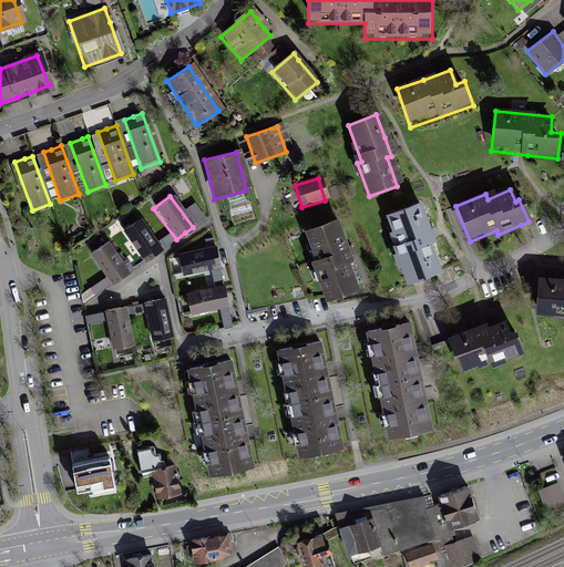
[(418,204),(389,215),(403,253),(396,255),(408,286),(427,279),(437,275),(424,245),(432,241),(428,232),(418,204)]
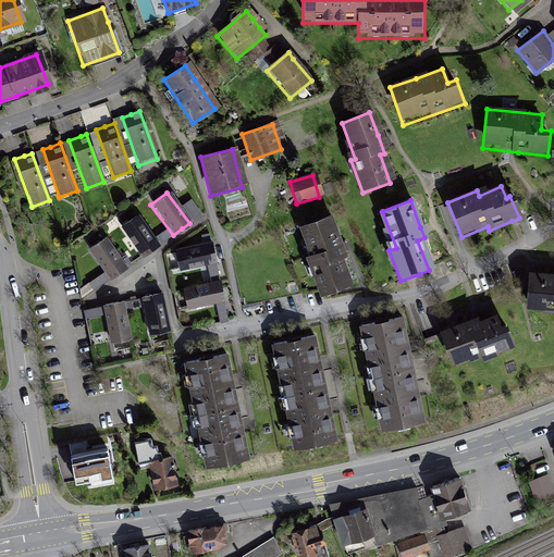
[(135,215),(119,227),(142,258),(148,254),(158,246),(135,215)]
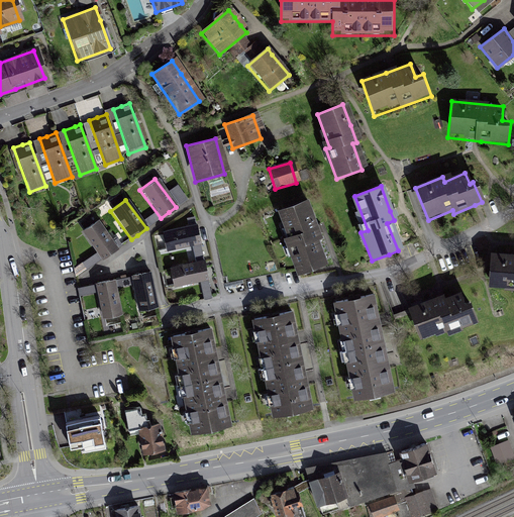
[(306,201),(276,212),(299,276),(329,265),(318,234),(306,201)]
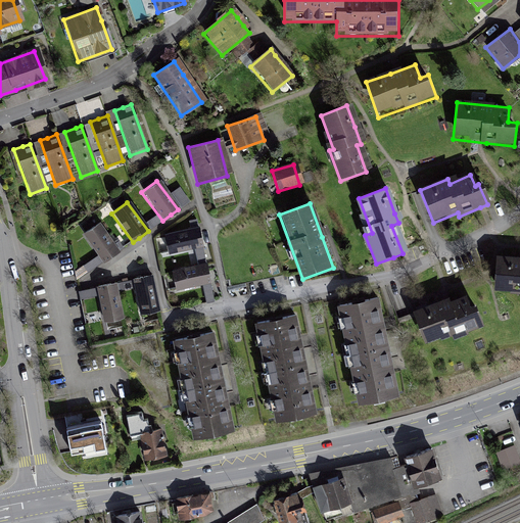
[(95,223),(80,235),(101,264),(108,257),(116,251),(95,223)]
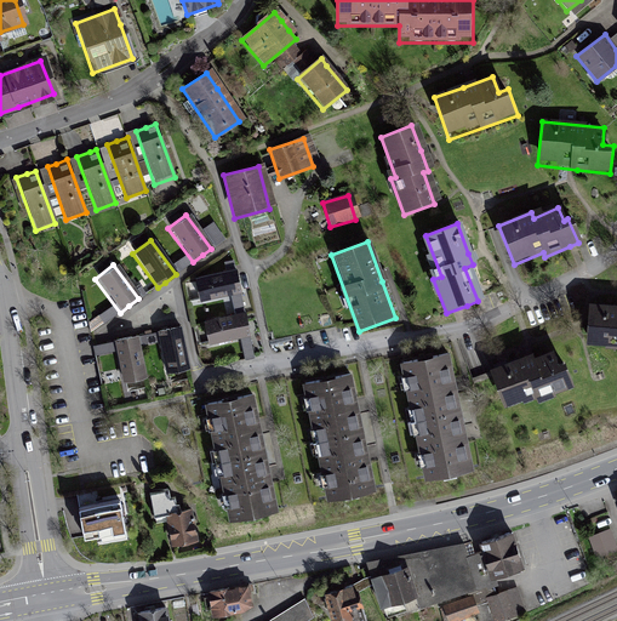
[(239,286),(238,275),(195,280),(198,303),(240,297),(239,286)]
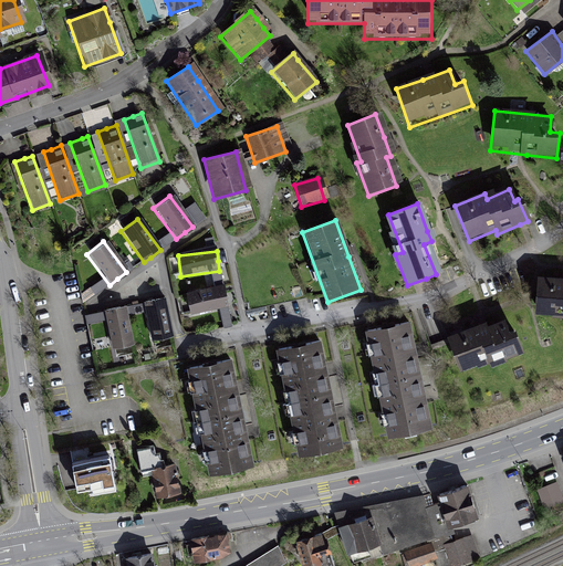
[(562,280),(538,280),(535,315),(562,315),(562,280)]
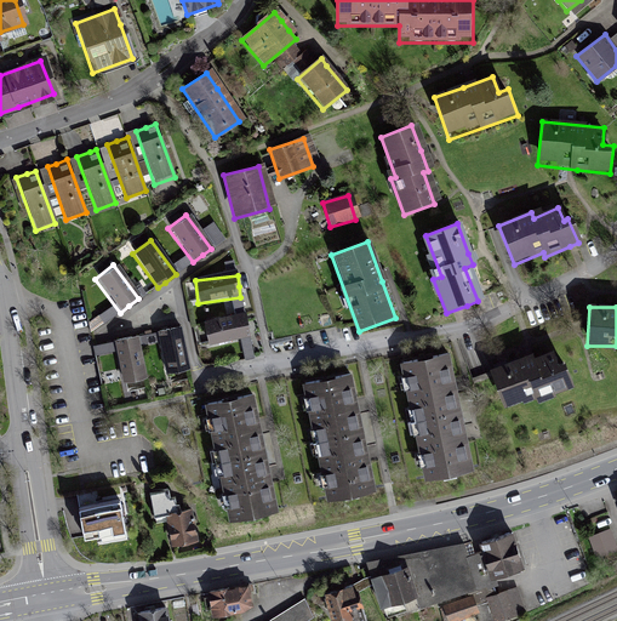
[(247,326),(246,317),(204,323),(207,345),(250,339),(247,326)]
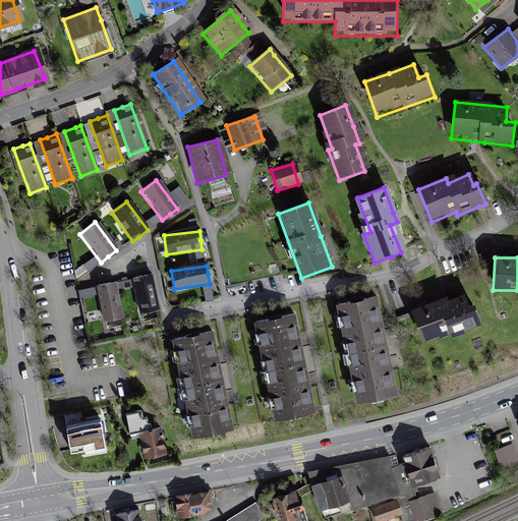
[(138,276),(130,278),(136,312),(156,309),(149,274),(138,276)]
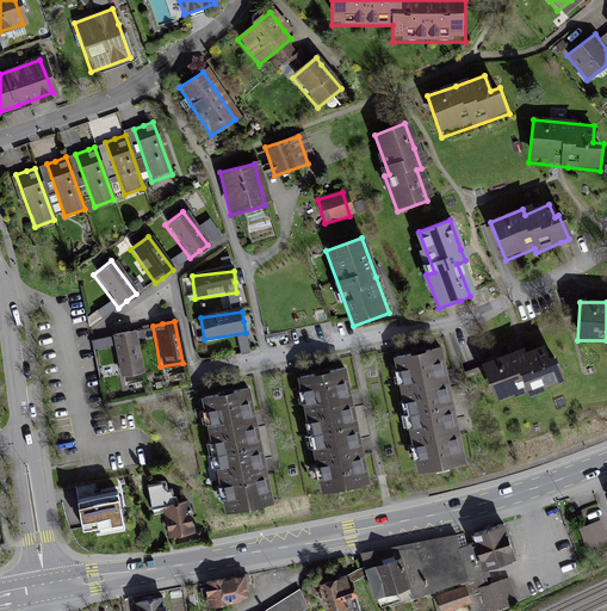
[(119,333),(110,334),(118,376),(140,371),(131,331),(119,333)]
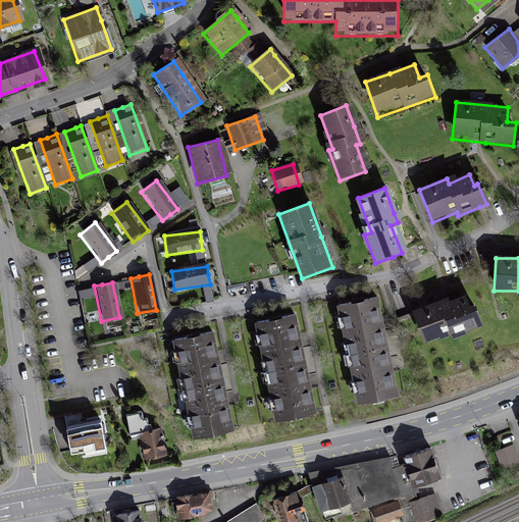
[(410,312),(420,341),(476,321),(470,304),(465,306),(462,297),(446,302),(445,300),(431,305),(410,312)]
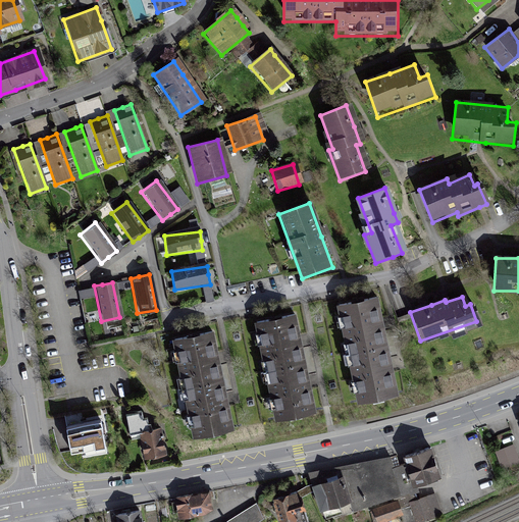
[(352,398),(390,390),(383,359),(377,321),(372,298),(335,304),(352,398)]
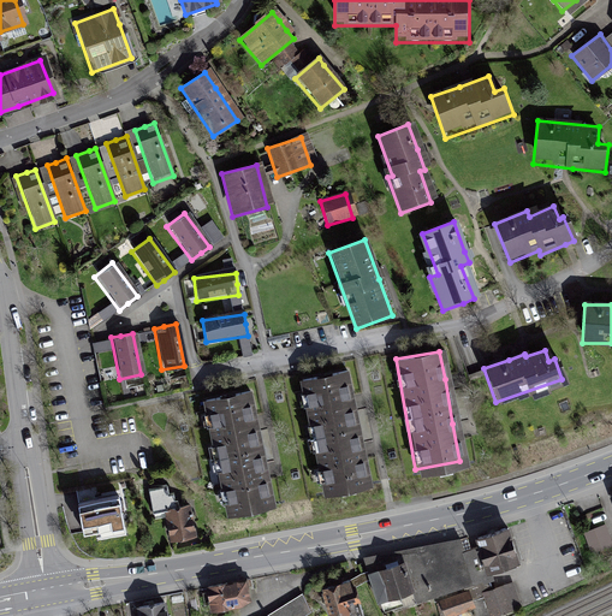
[(326,495),(368,485),(360,448),(348,395),(343,369),(299,378),(326,495)]
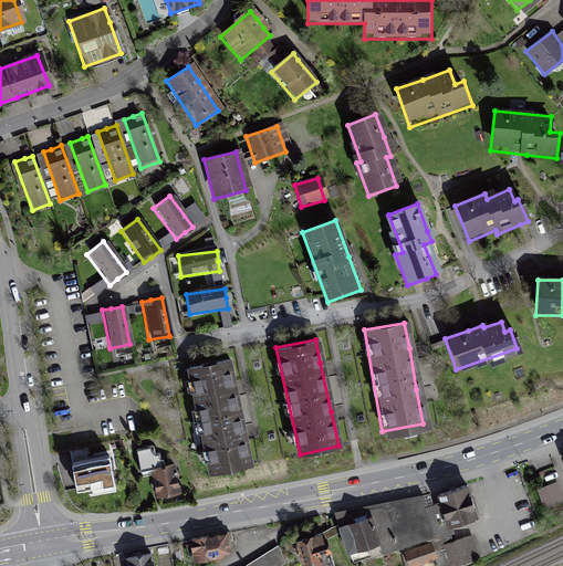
[(207,474),(250,465),(243,437),(233,390),(227,359),(184,368),(207,474)]
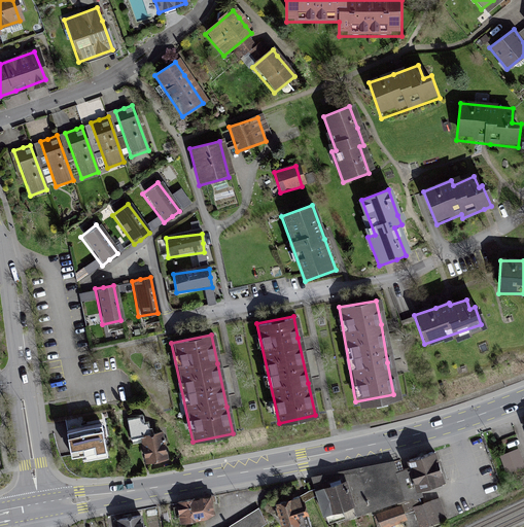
[(55,451),(67,450),(66,422),(79,422),(79,419),(64,419),(64,430),(54,430),(55,451)]
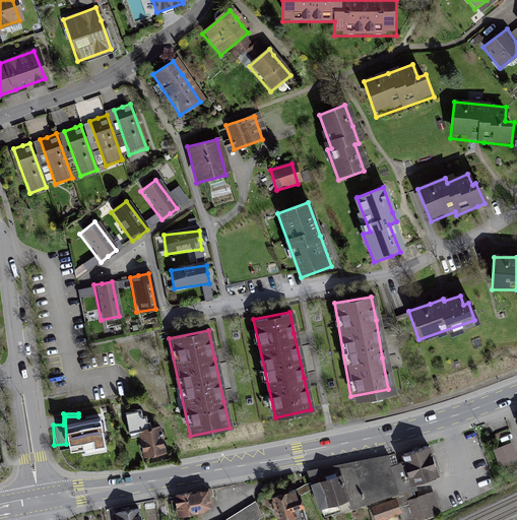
[(68,430),(70,453),(99,449),(95,427),(68,430)]
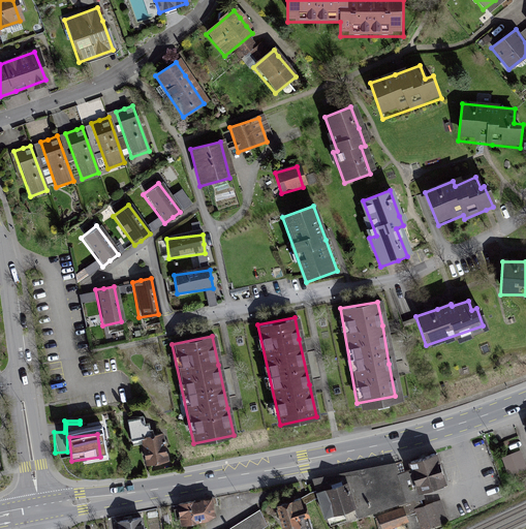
[(137,437),(142,464),(163,461),(159,434),(137,437)]
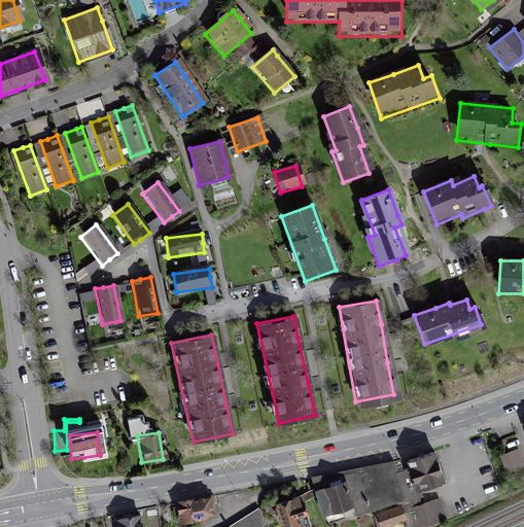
[(504,472),(523,466),(517,447),(497,453),(504,472)]
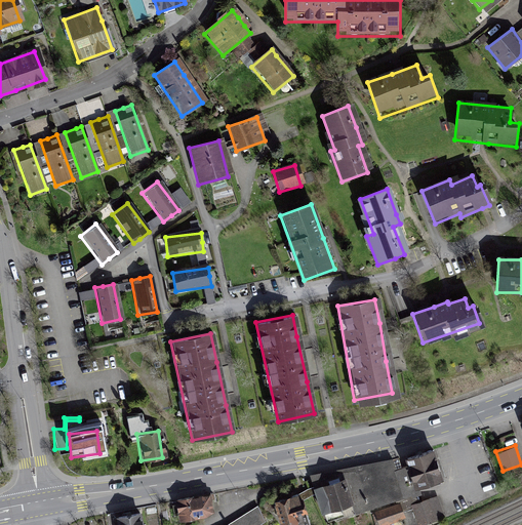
[(278,521),(297,517),(295,508),(306,506),(304,494),(313,492),(312,485),(272,493),(278,521)]
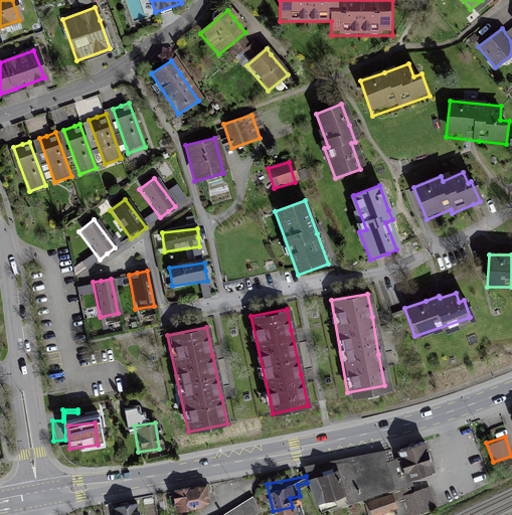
[(203,485),(173,490),(177,509),(206,503),(205,498),(203,485)]
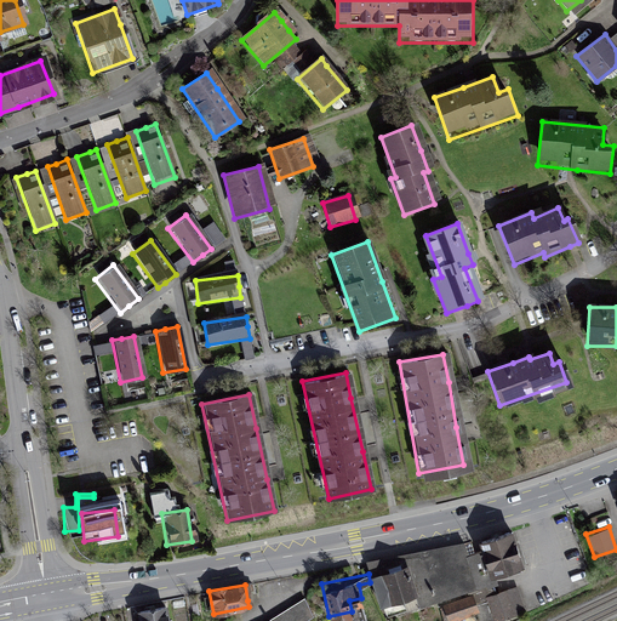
[(515,585),(483,594),(491,619),(523,609),(515,585)]
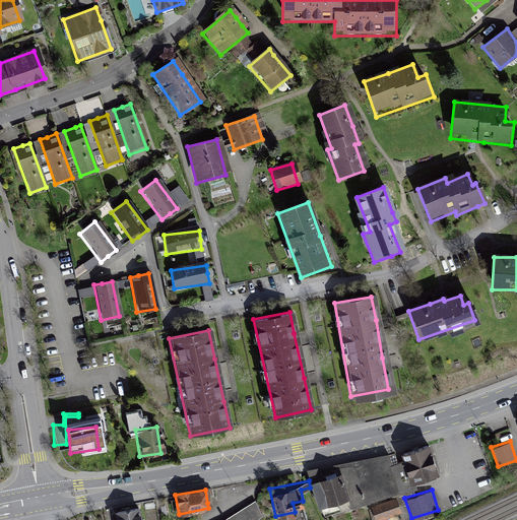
[(374,519),(399,511),(394,496),(369,504),(374,519)]
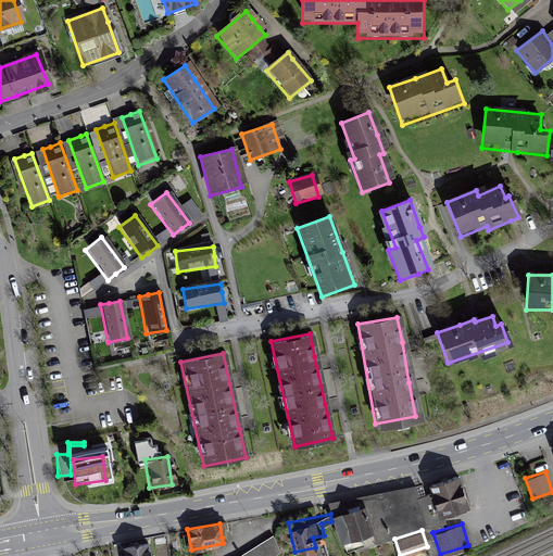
[(271,555),(279,553),(274,539),(226,555),(271,555)]
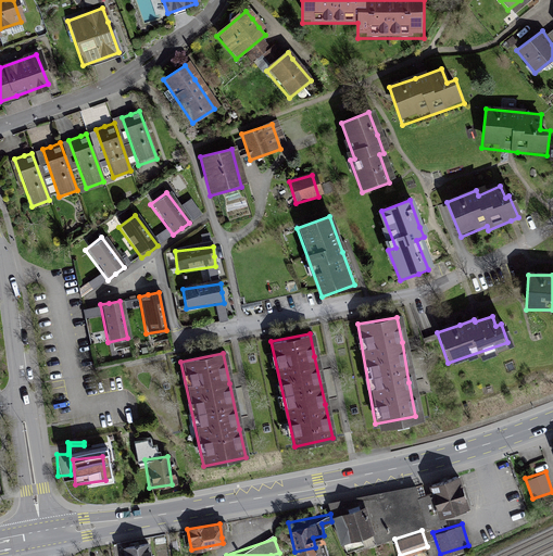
[(130,544),(123,546),(125,555),(148,555),(146,542),(130,544)]
